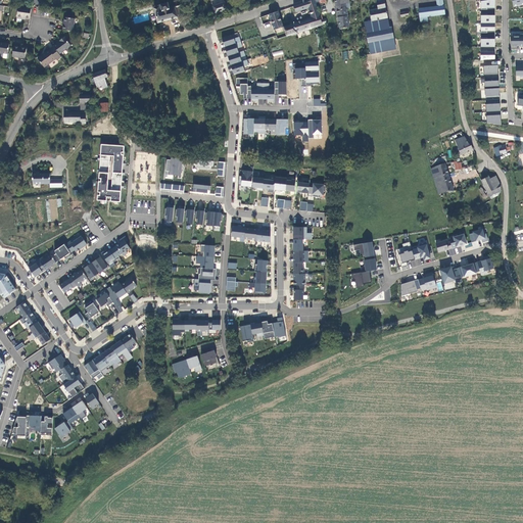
[(181,0),(180,0),(152,7),(153,9),(154,13),(155,13),(157,22),(178,17),(178,15),(175,7),(180,6),(183,5),(181,0)]
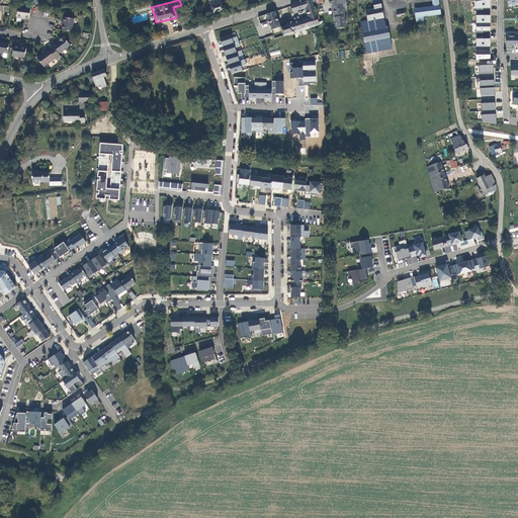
[(309,18),(290,23),(290,24),(281,27),(284,36),(314,26),(319,25),(320,24),(318,20),(311,0),(310,0),(290,6),(293,12),(306,8),(309,18)]
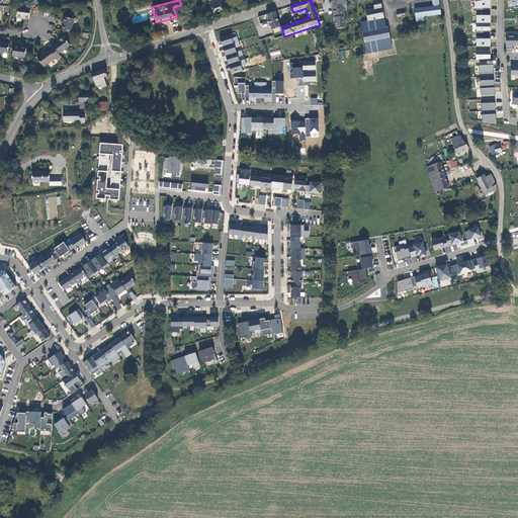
[(346,4),(345,0),(331,0),(337,28),(346,27),(343,10),(342,4),(346,4)]
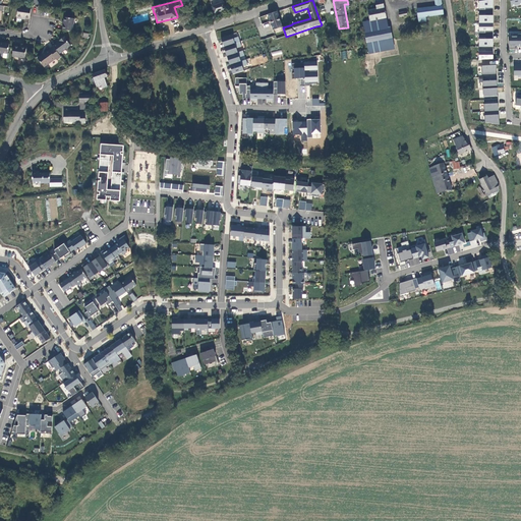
[(370,21),(387,18),(382,0),(374,1),(377,9),(368,11),(370,21)]
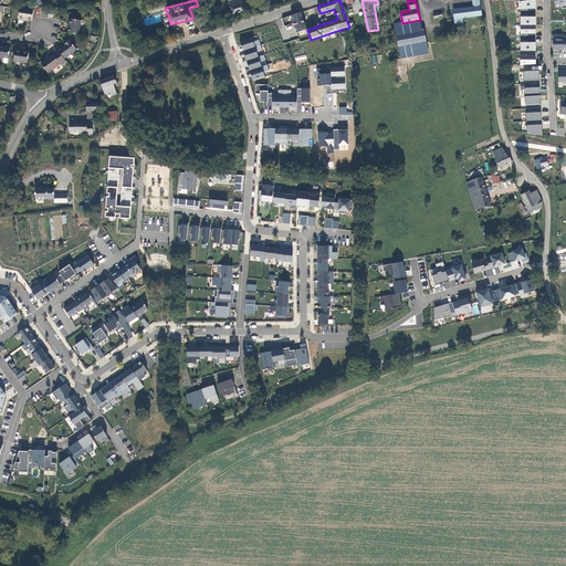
[(472,0),(473,7),(453,10),(454,24),(463,23),(462,19),(482,16),(479,0),(472,0)]
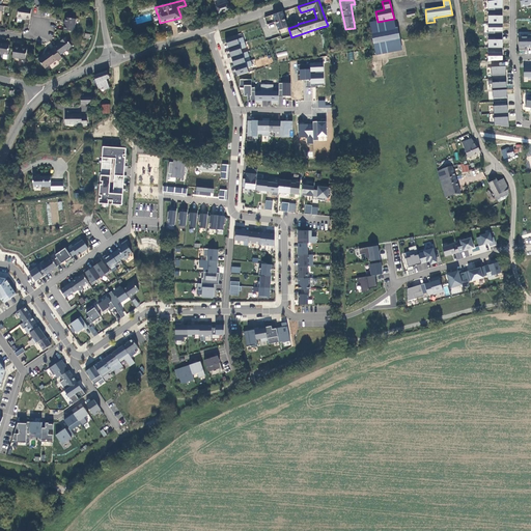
[(496,0),(488,1),(488,11),(503,12),(502,0),(496,0)]
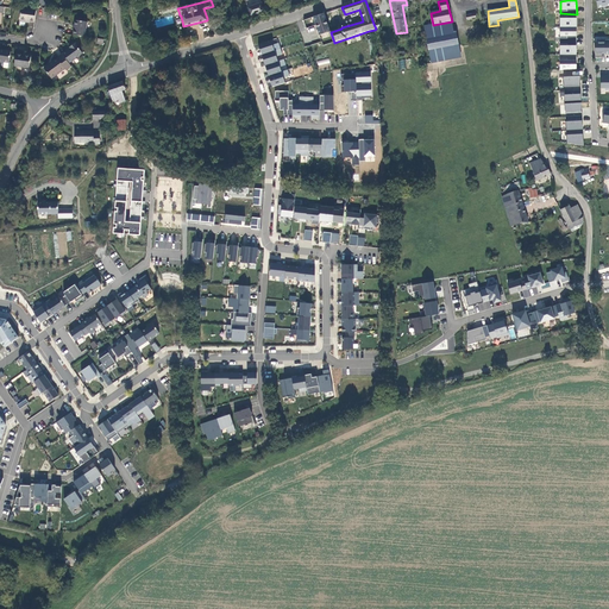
[(250,16),(264,11),(262,2),(248,8),(250,16)]
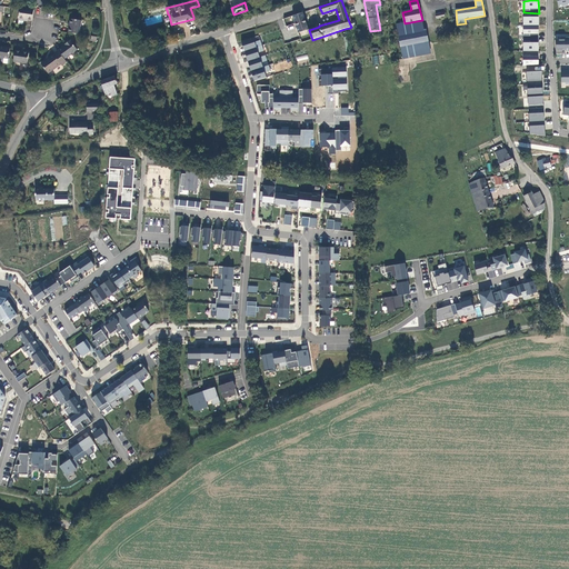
[(33,17),(35,10),(20,8),(19,20),(25,21),(25,19),(32,20),(33,17)]
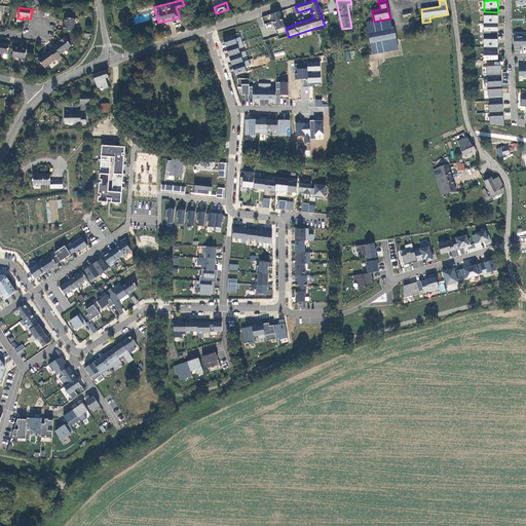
[(286,28),(279,11),(270,14),(276,31),(286,28)]
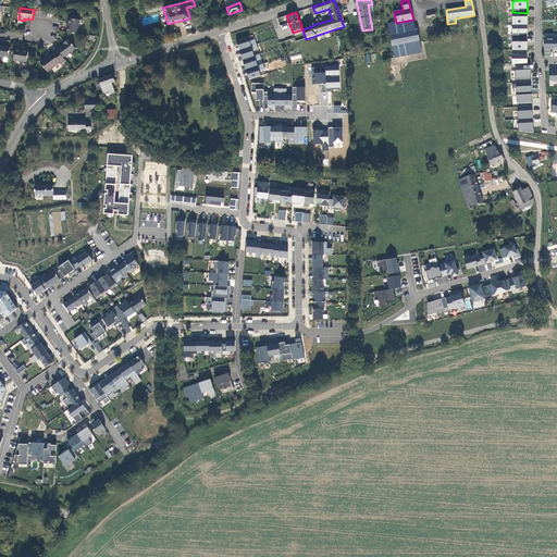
[(512,12),(512,25),(528,25),(528,13),(512,12)]
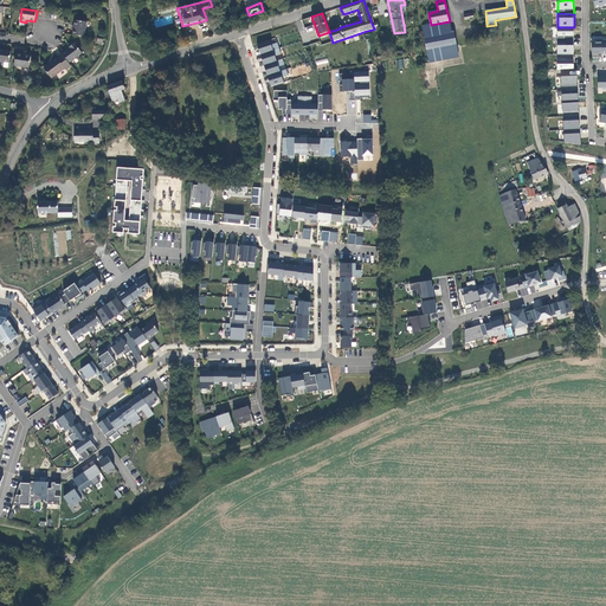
[(75,20),(73,34),(84,37),(86,21),(75,20)]
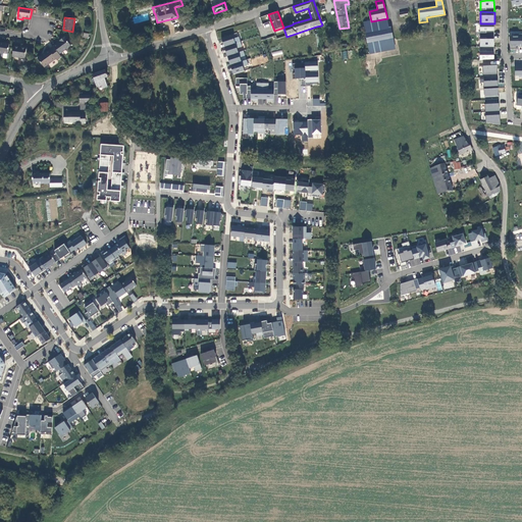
[(387,18),(371,21),(364,22),(370,54),(395,49),(390,29),(389,30),(387,18)]
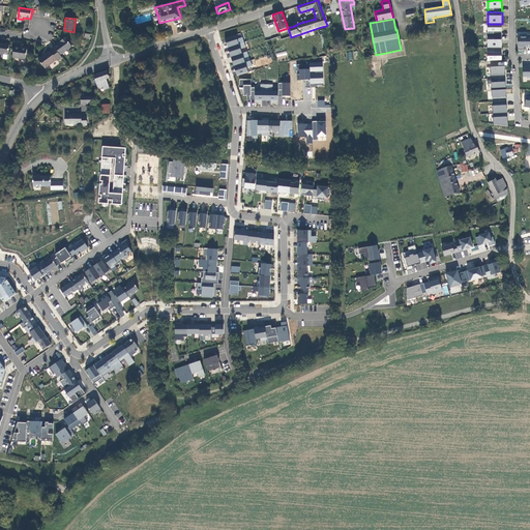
[(488,24),(488,35),(502,35),(502,24),(488,24)]
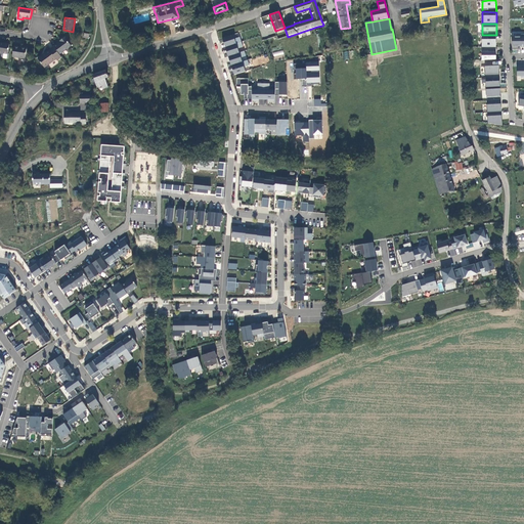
[(238,33),(222,38),(233,75),(246,72),(244,67),(249,64),(245,50),(239,52),(238,48),(243,47),(238,33)]
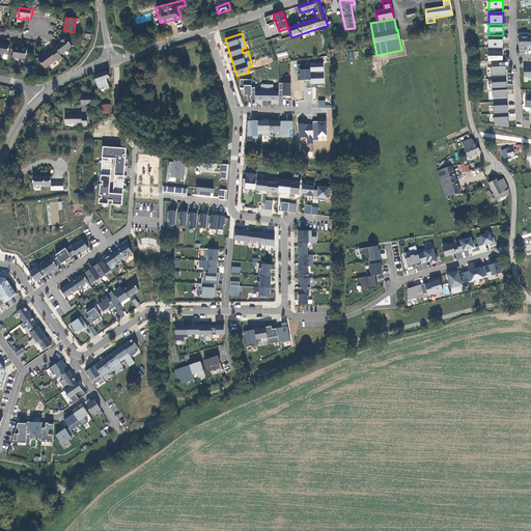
[(525,47),(530,47),(530,34),(523,34),(523,36),(519,36),(519,51),(525,51),(525,47)]
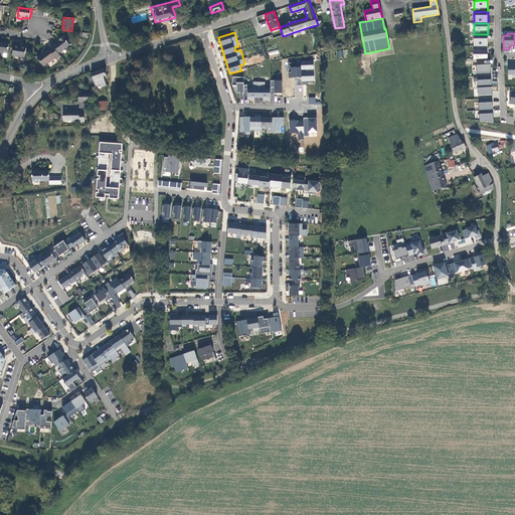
[(474,34),(473,46),(487,46),(488,34),(474,34)]
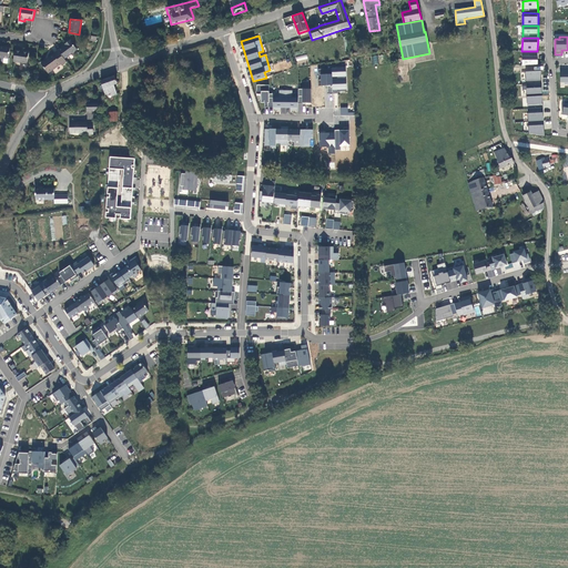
[(78,50),(70,40),(64,44),(66,46),(58,51),(64,59),(78,50)]
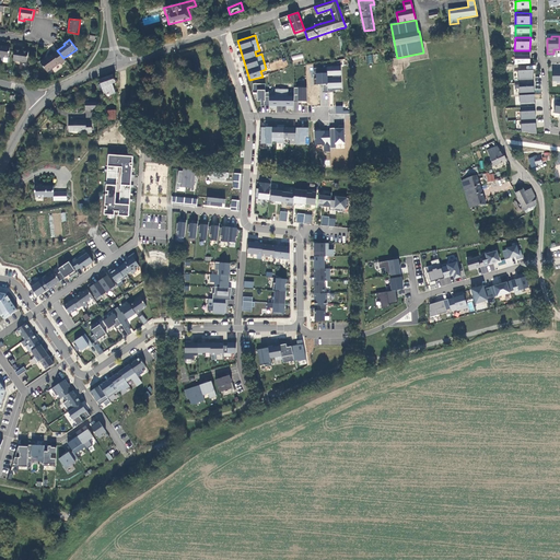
[(3,48),(0,47),(0,56),(9,58),(10,47),(3,46),(3,48)]
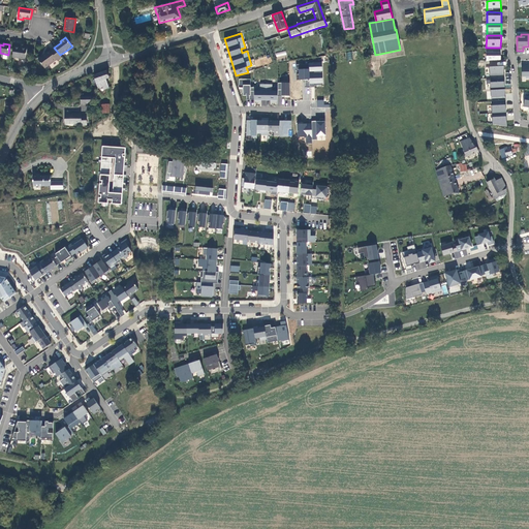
[(27,49),(14,47),(12,57),(26,59),(27,49)]
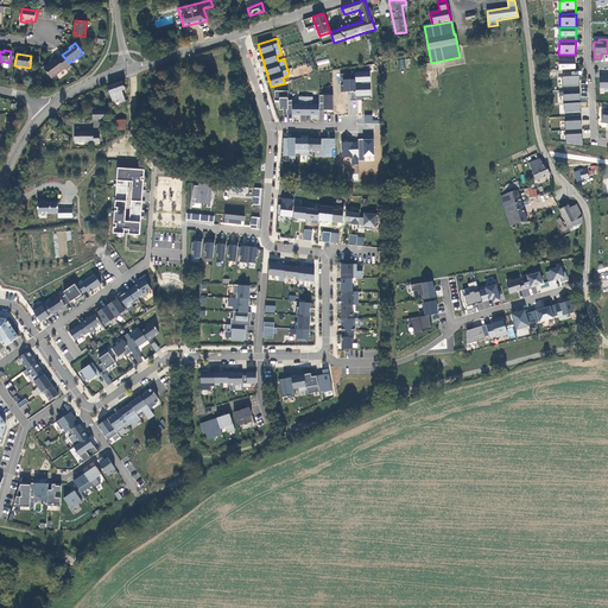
[(69,63),(62,55),(44,68),(51,78),(65,69),(65,70),(71,67),(69,63)]
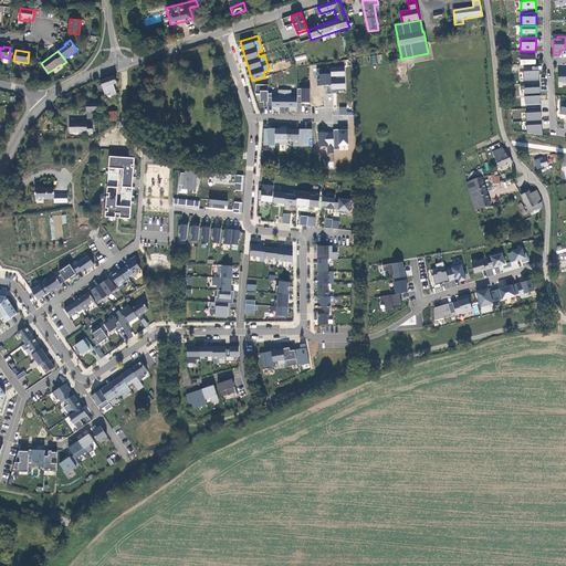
[(520,51),(521,65),(536,66),(535,51),(520,51)]
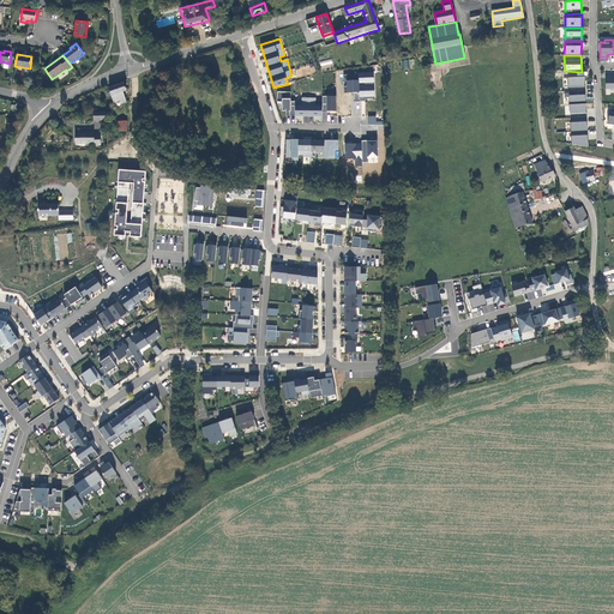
[(347,73),(347,92),(359,92),(359,98),(374,97),(374,73),(347,73)]
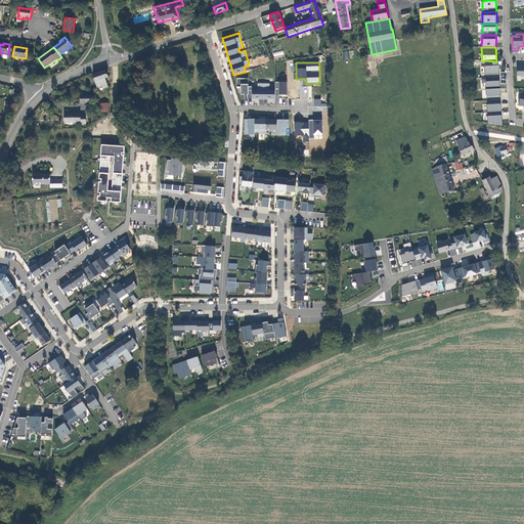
[(484,67),(485,78),(499,77),(499,66),(484,67)]
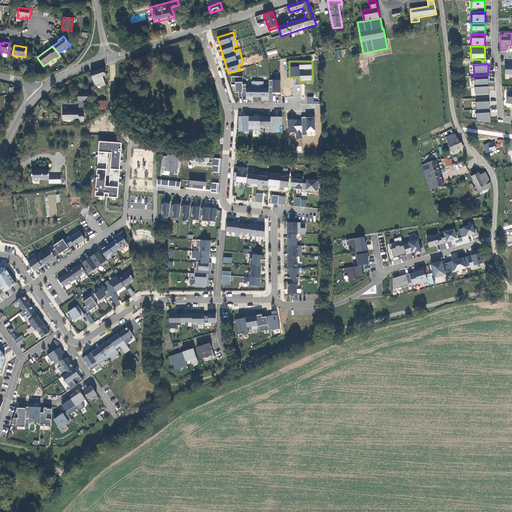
[(103,69),(91,73),(92,77),(90,77),(91,82),(94,81),(95,86),(100,84),(101,87),(105,85),(102,76),(106,75),(103,69)]
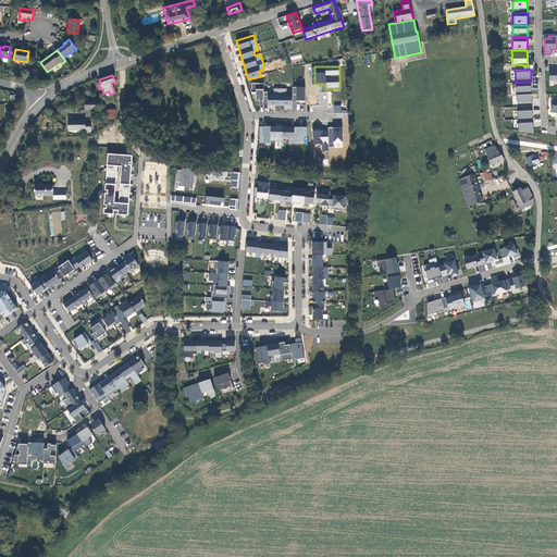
[(516,83),(517,95),(532,94),(531,82),(516,83)]
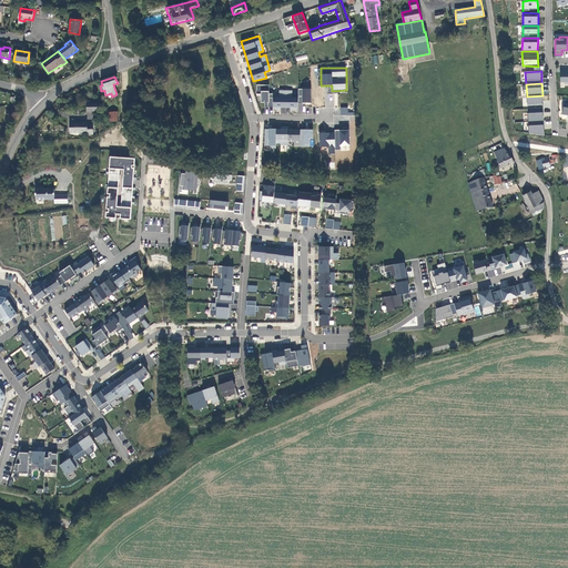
[(270,85),(256,84),(256,92),(261,92),(261,100),(267,100),(267,108),(273,108),(273,98),(273,94),(270,94),(270,85)]
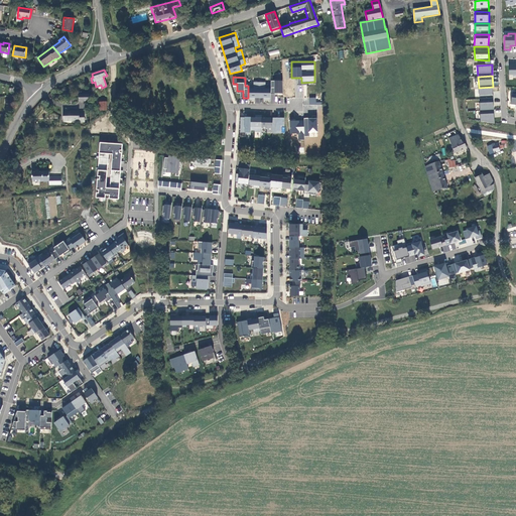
[(283,94),(282,80),(276,80),(276,81),(271,81),(271,89),(271,94),(283,94)]
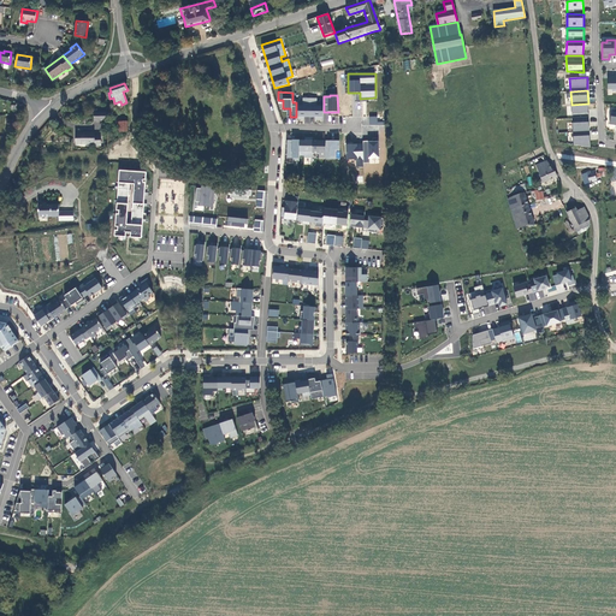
[(296,119),(297,119),(303,119),(304,119),(304,117),(309,117),(311,99),(303,99),(303,106),(296,106),(296,117),(296,119)]
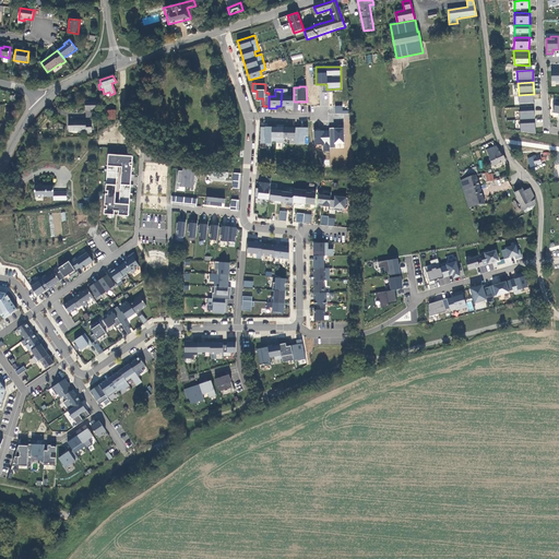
[(293,108),(294,108),(294,102),(294,96),(287,96),(287,90),(282,90),(281,106),(286,106),(286,108),(287,108),(293,108)]
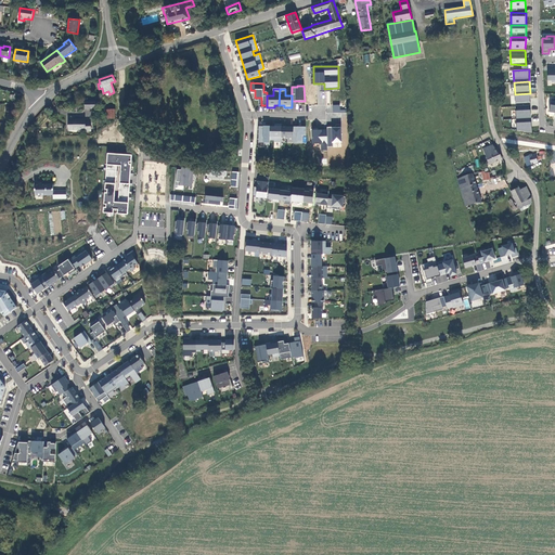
[(515,94),(516,106),(530,106),(530,93),(515,94)]
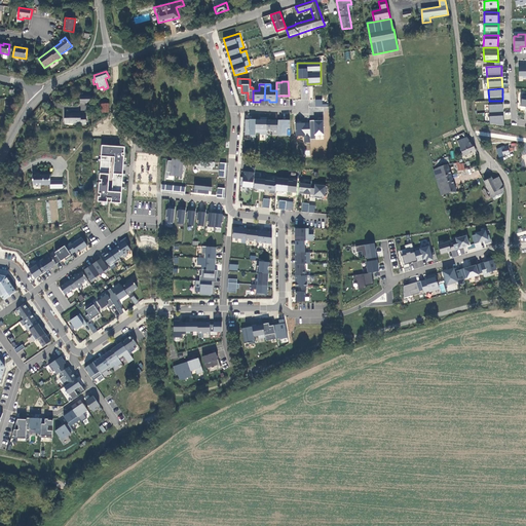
[(489,101),(489,113),(503,112),(502,101),(489,101)]
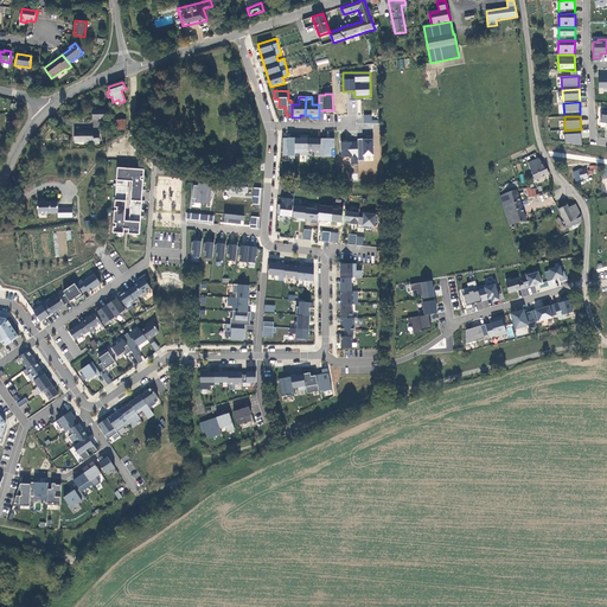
[(566,142),(582,146),(581,133),(581,129),(564,131),(566,142)]
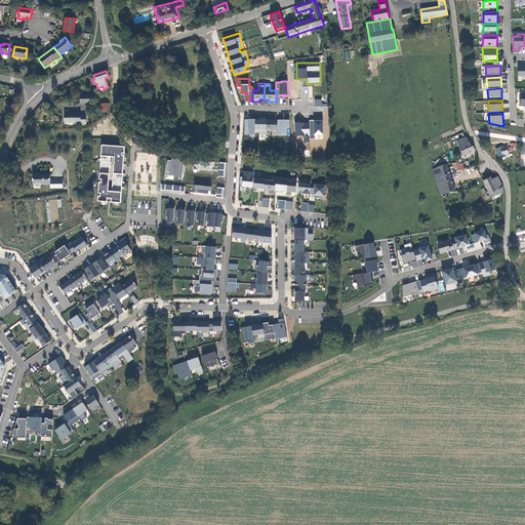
[(65,113),(65,123),(80,123),(80,124),(86,124),(86,116),(80,116),(80,113),(65,113)]
